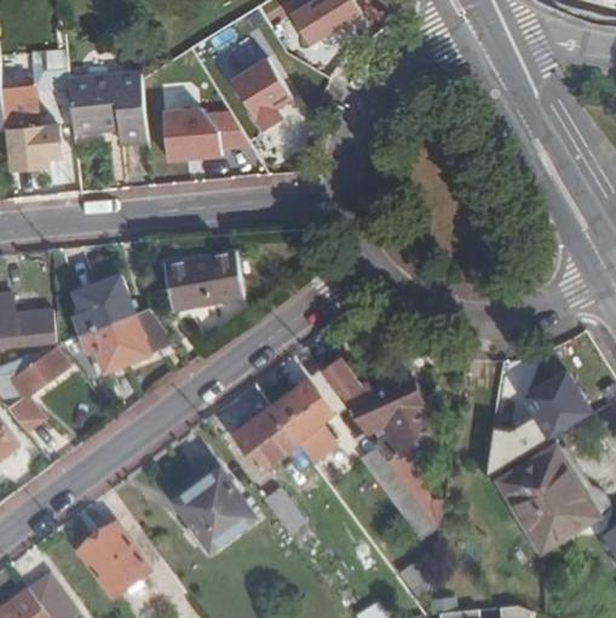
[(300,0),(301,3),(289,9),(309,46),(375,11),(369,0),(300,0)]
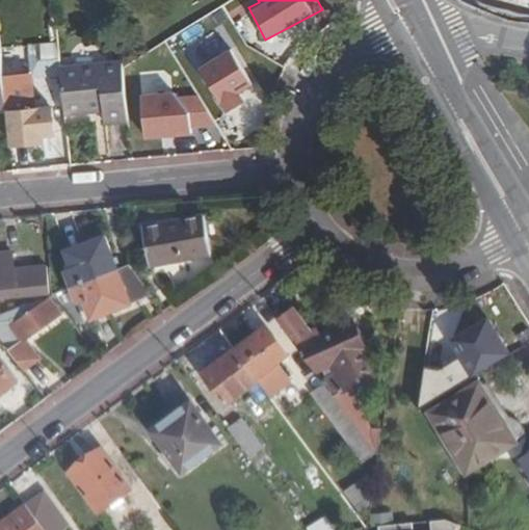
[(259,46),(218,25),(214,32),(201,26),(189,48),(203,54),(203,56),(240,75),(247,61),(250,63),(259,46)]
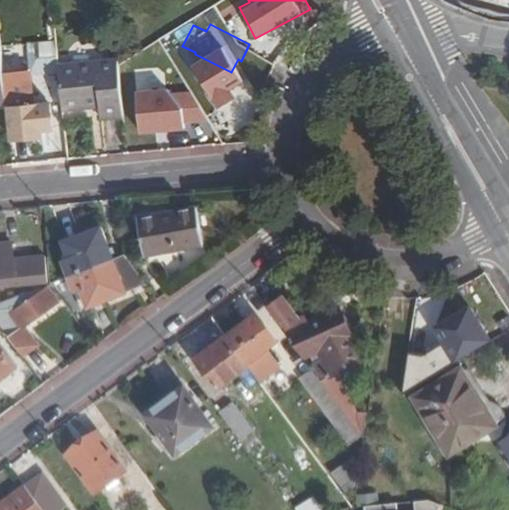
[(40,71),(59,69),(58,61),(57,49),(29,50),(29,69),(39,68),(40,71)]
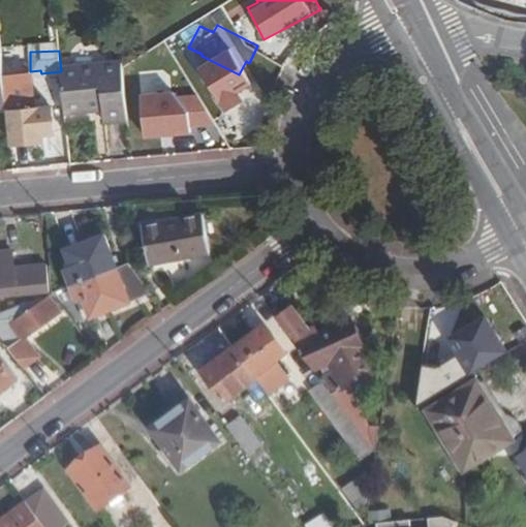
[(122,59),(60,63),(61,71),(64,112),(85,110),(85,104),(100,102),(100,121),(127,118),(122,59)]
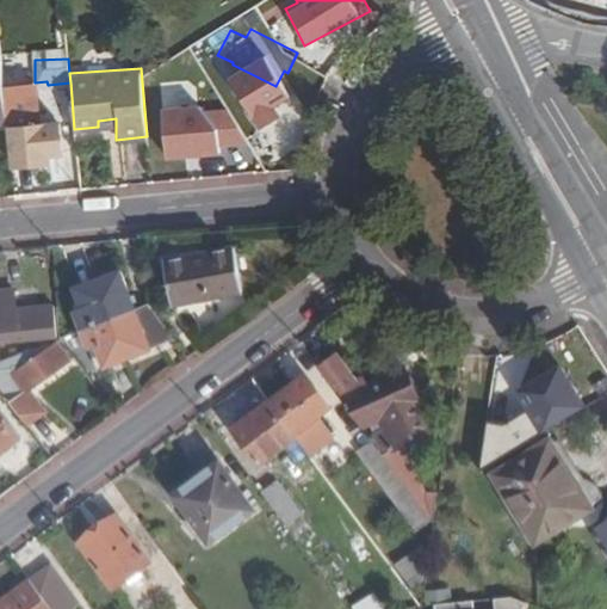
[(10,129),(12,128),(16,165),(48,162),(48,152),(60,152),(59,124),(41,125),(37,86),(5,90),(8,121),(10,129)]
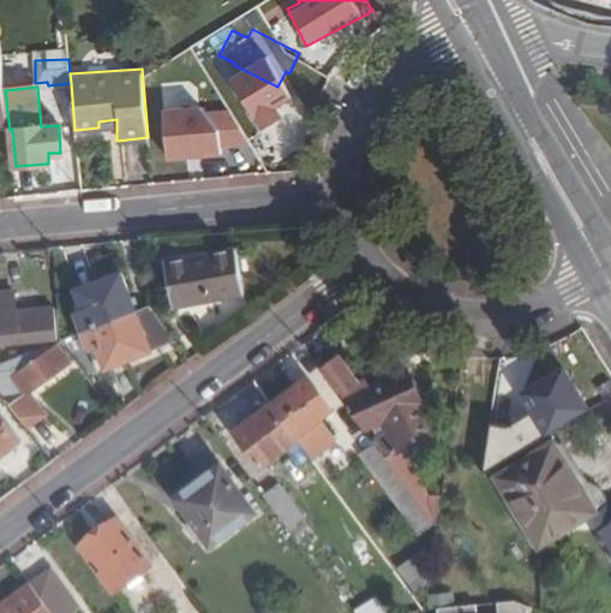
[(235,248),(167,261),(174,305),(243,295),(235,248)]
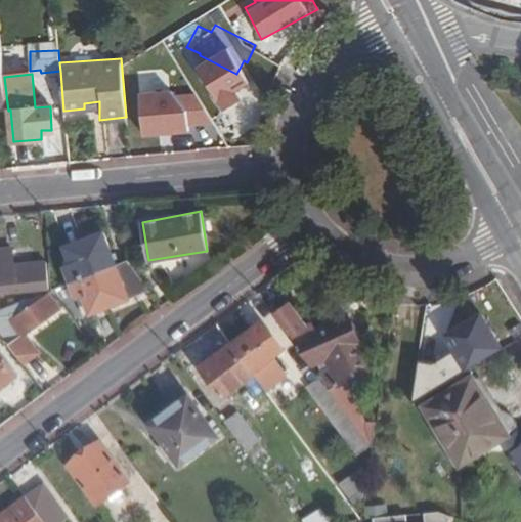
[(101,233),(62,246),(69,264),(62,265),(74,300),(81,298),(86,312),(124,301),(101,233)]
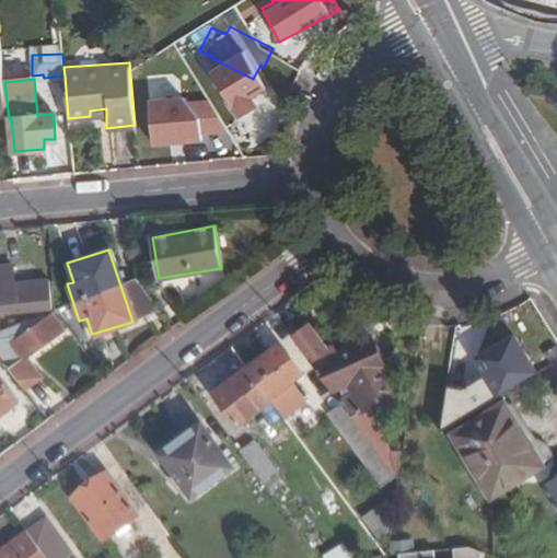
[(0,292),(13,292),(13,285),(12,268),(0,269),(0,292)]
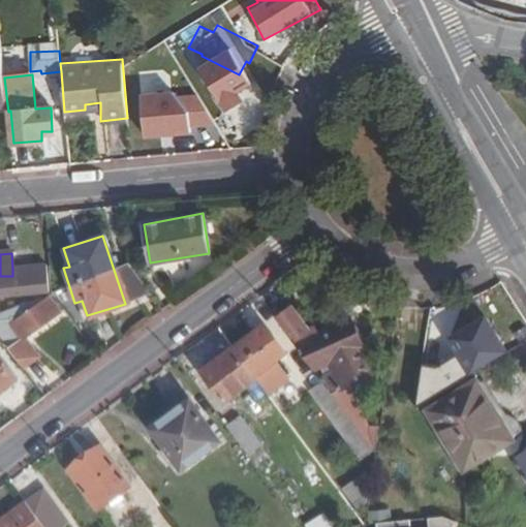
[(29,268),(12,269),(12,276),(0,276),(0,295),(21,292),(47,290),(45,275),(29,277),(29,268)]
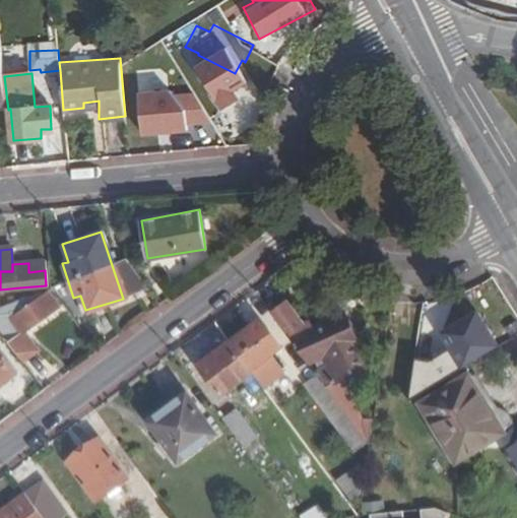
[(47,290),(46,285),(20,287),(22,300),(47,290)]
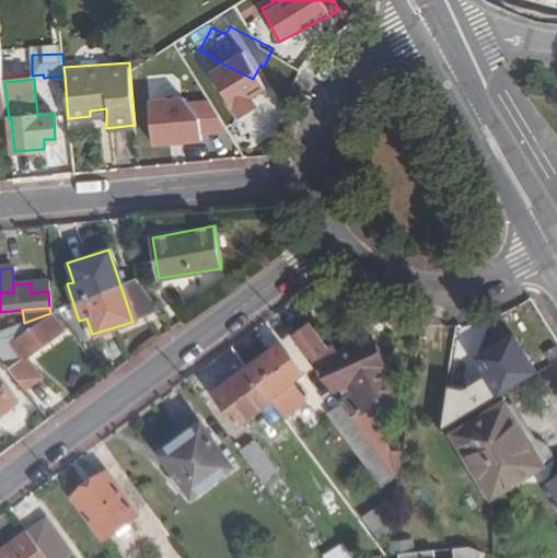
[(61,330),(50,313),(24,323),(0,333),(0,358),(23,390),(41,378),(25,357),(61,330)]
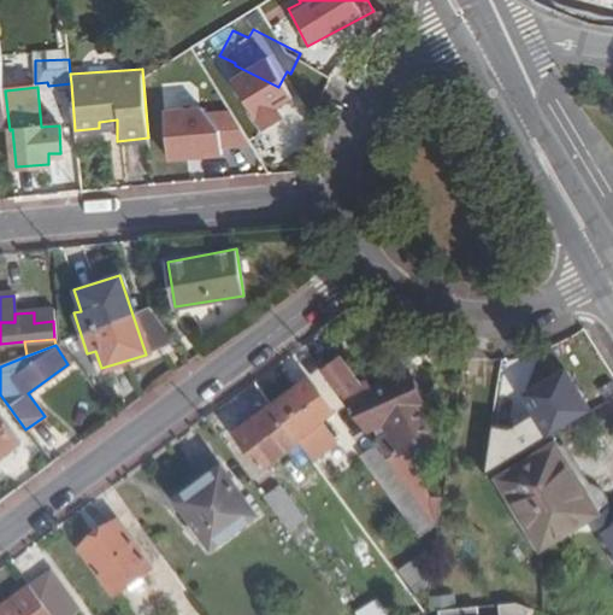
[(95,351),(87,353),(93,370),(101,368),(95,351)]
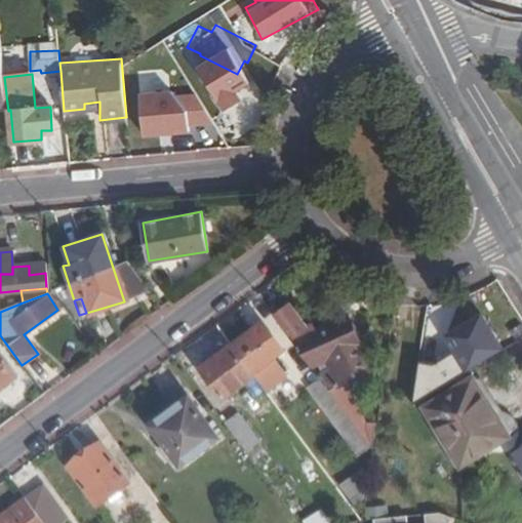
[(284,305),(272,314),(311,367),(324,358),(329,367),(321,371),(327,389),(368,360),(349,320),(333,328),(329,322),(312,329),(310,324),(303,328),(284,305)]
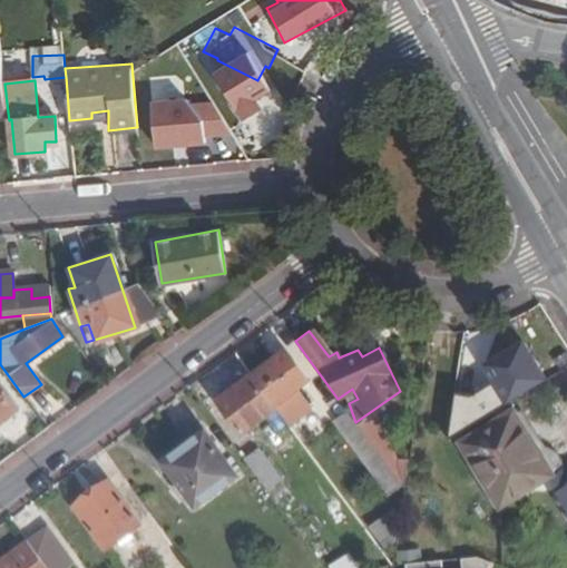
[(452,401),(447,434),(547,376),(522,339),(485,361),(495,378),(452,401)]
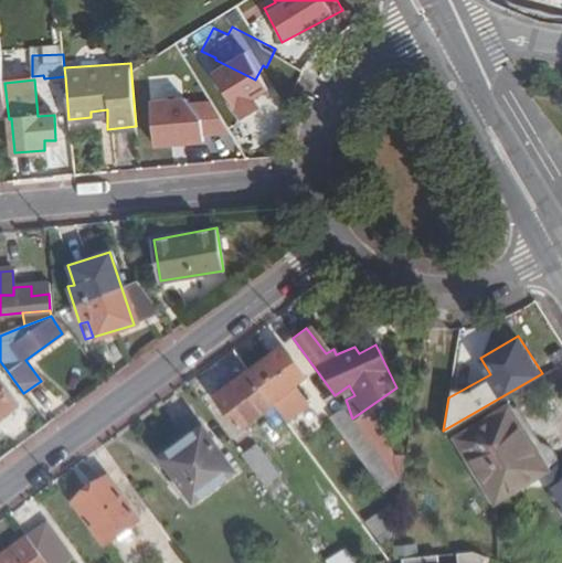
[(283,349),(250,372),(272,401),(274,404),(284,418),(307,403),(294,385),(304,378),(283,349)]
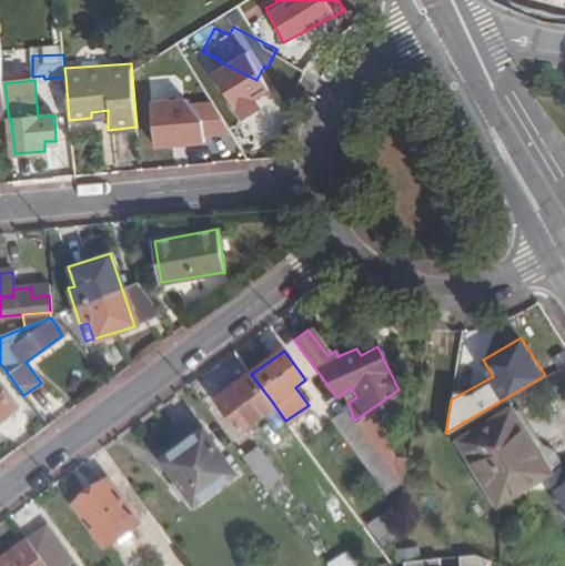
[(241,430),(275,406),(273,403),(251,374),(219,398),(241,430)]
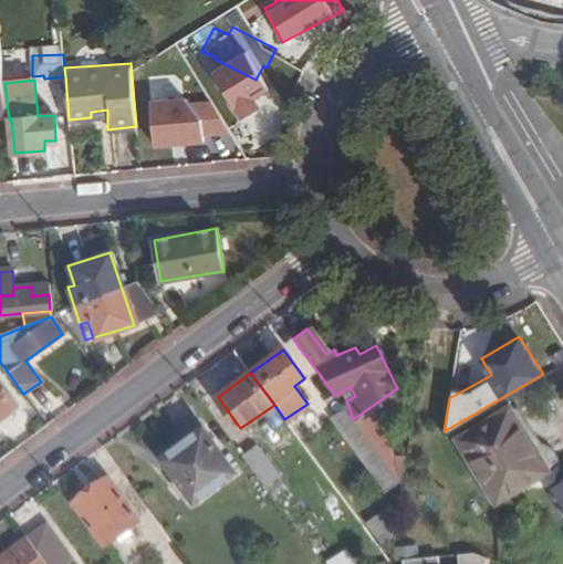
[(0,415),(17,403),(0,378),(0,415)]
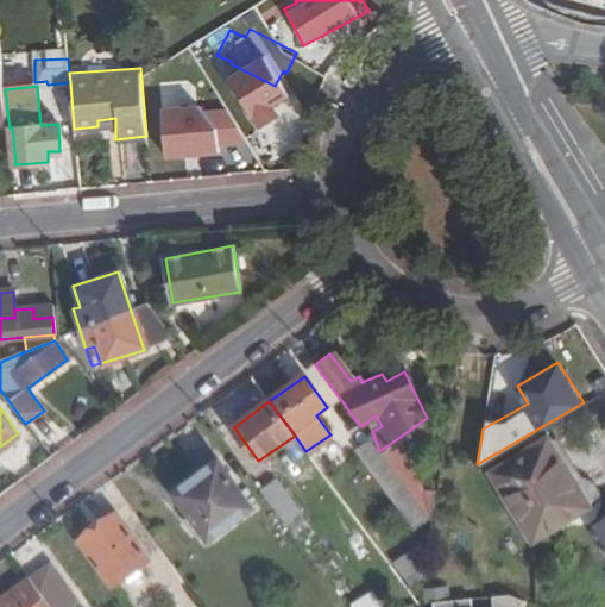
[(585,502),(547,439),(493,470),(530,533),(585,502)]
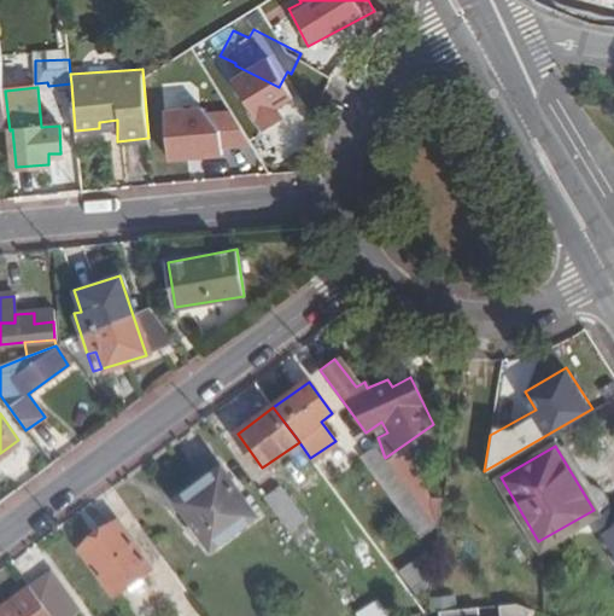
[(203,480),(175,500),(211,548),(256,515),(221,466),(203,480)]
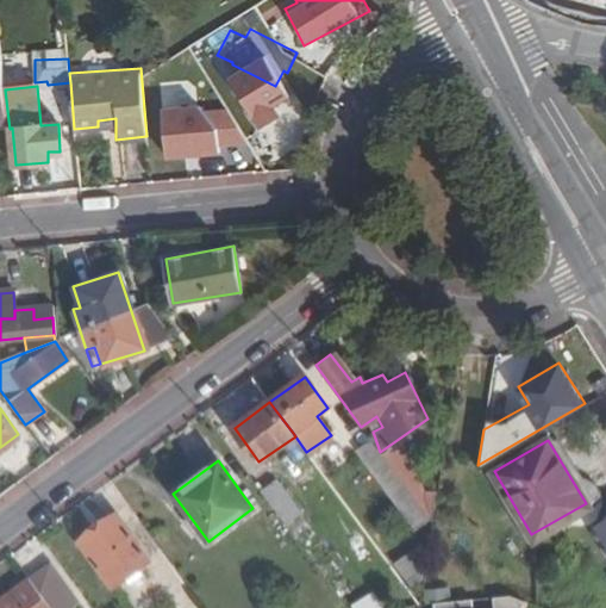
[(172,491),(173,494),(200,473),(199,472),(172,491)]
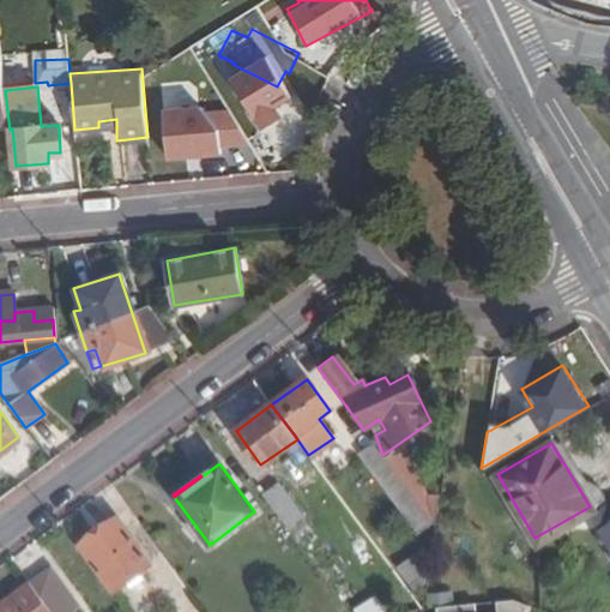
[(281,490),(265,499),(288,531),(303,520),(281,490)]
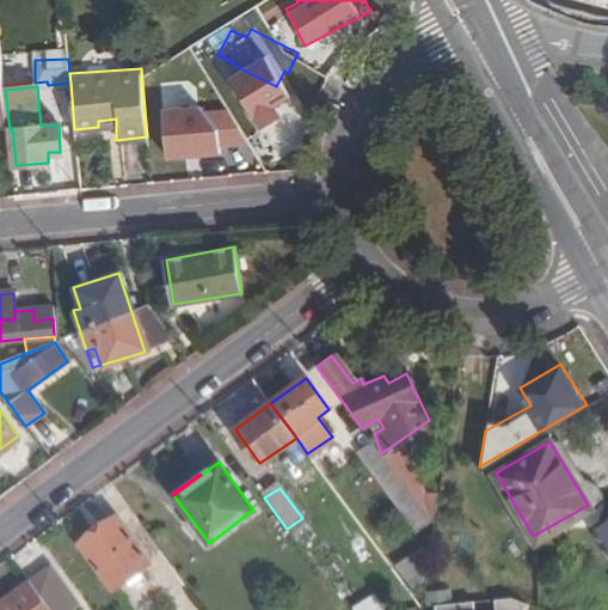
[(116,516),(80,542),(114,587),(149,561),(116,516)]
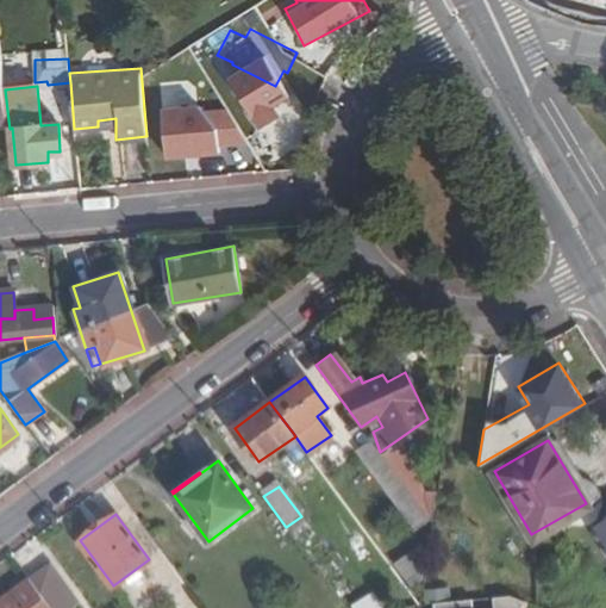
[(310,528),(301,516),(286,527),(294,539),(310,528)]
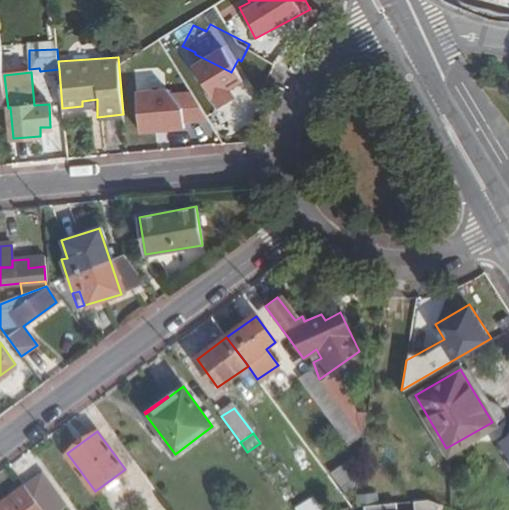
[(342,466),(332,473),(346,492),(350,489),(351,477),(342,466)]
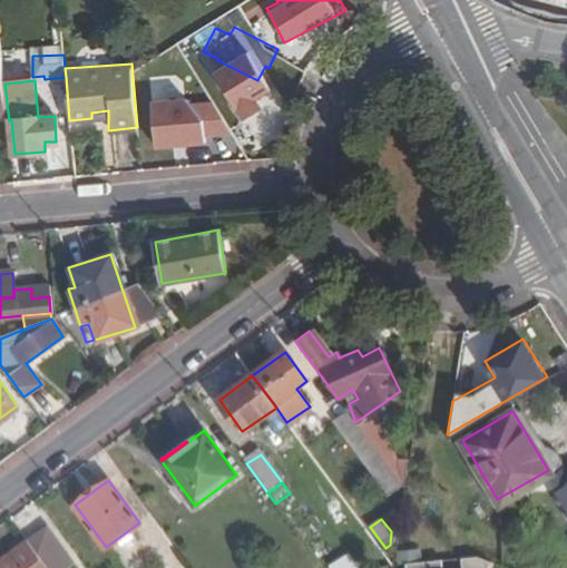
[(46,527),(28,540),(48,567),(62,567),(71,561),(46,527)]
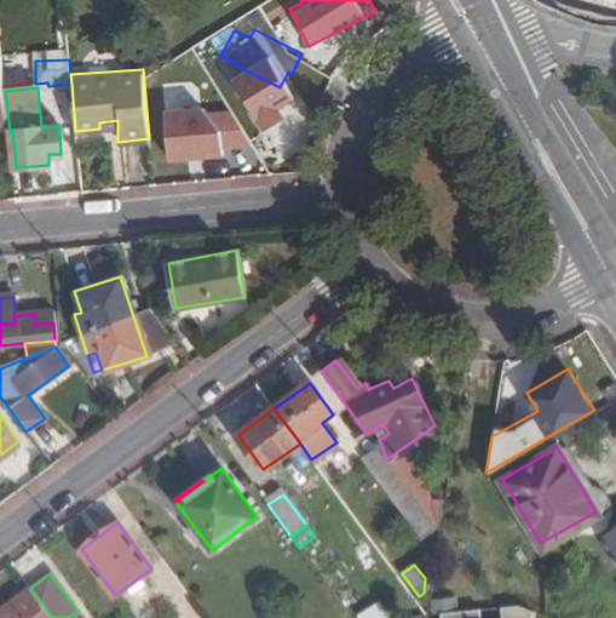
[(0,617),(52,617),(30,588),(0,611),(0,617)]
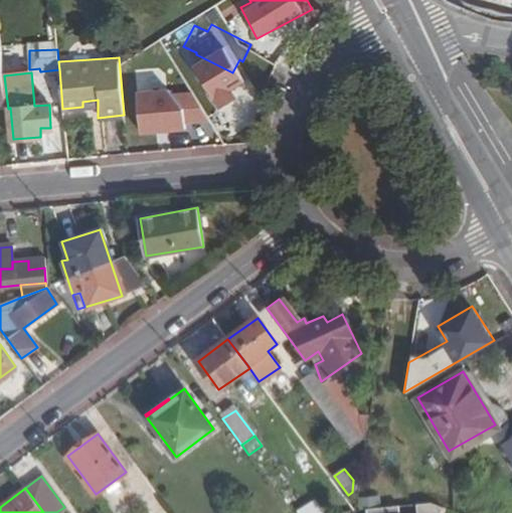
[(441,512),(443,508),(430,504),(415,505),(415,512),(441,512)]
